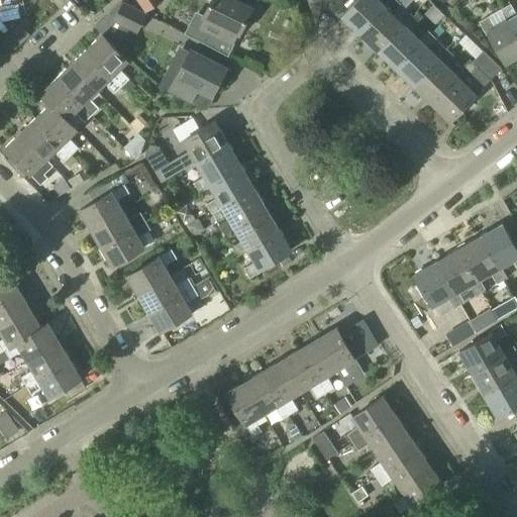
[(135,0),(144,12),(162,1),(161,0),(135,0)]
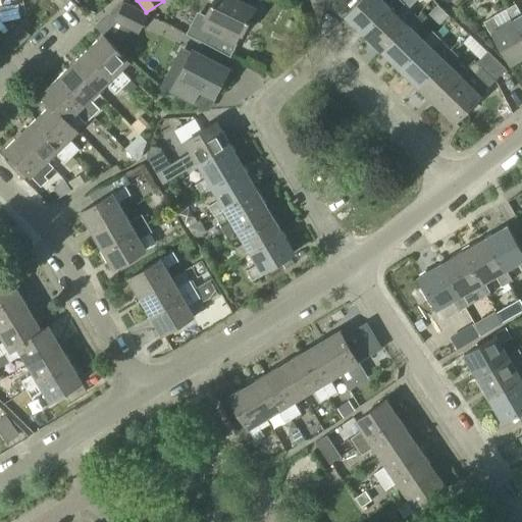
[(205,20),(200,34),(223,43),(225,39),(237,44),(241,37),(254,9),(235,0),(212,0),(205,16),(204,19),(205,20)]
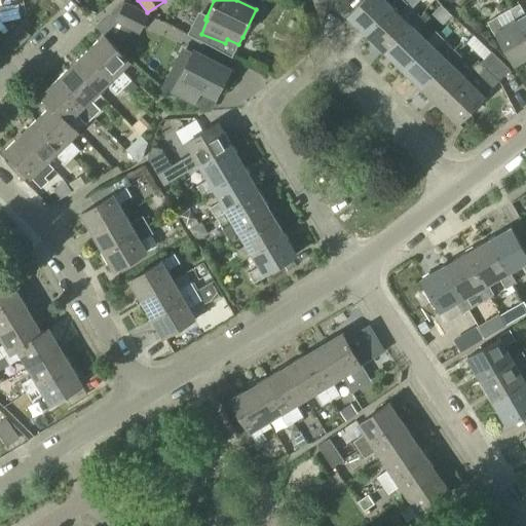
[(389,6),(383,0),(365,0),(348,17),(367,36),(392,8),(389,6)]
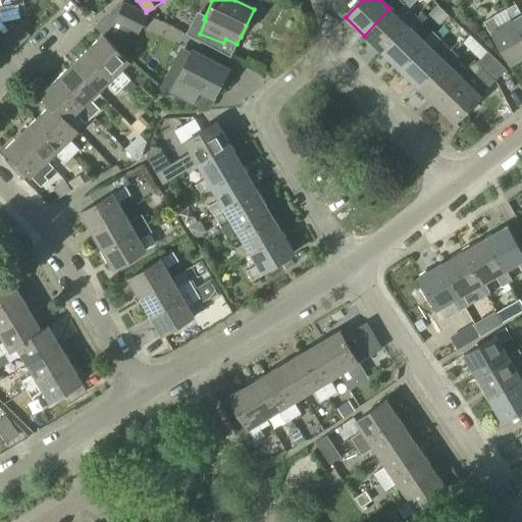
[(408,27),(405,23),(395,14),(405,4),(400,0),(392,0),(386,6),(389,8),(364,36),(381,53),(408,27)]
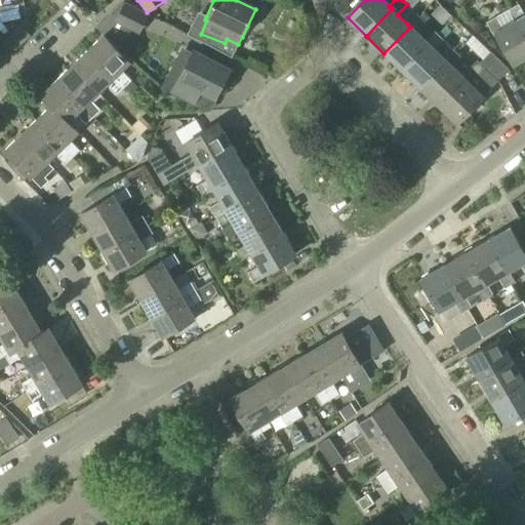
[(109,14),(115,17),(113,22),(138,34),(149,14),(123,2),(109,14)]
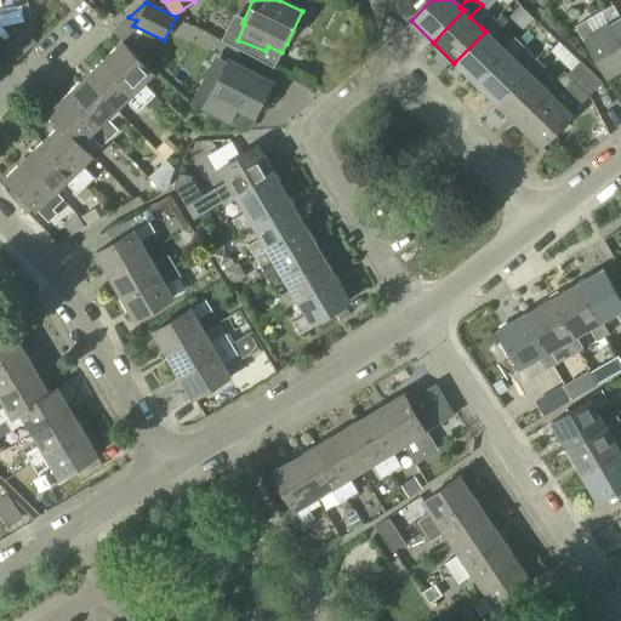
[(620,16),(620,17),(613,5),(600,11),(608,24),(611,22),(620,39),(620,16)]
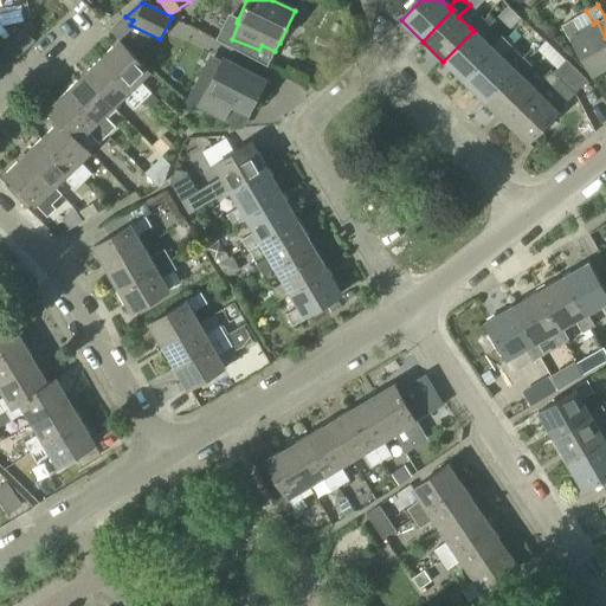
[(494,51),(490,47),(479,37),(490,25),(481,15),(470,27),(474,31),(443,62),(464,82),(494,51)]
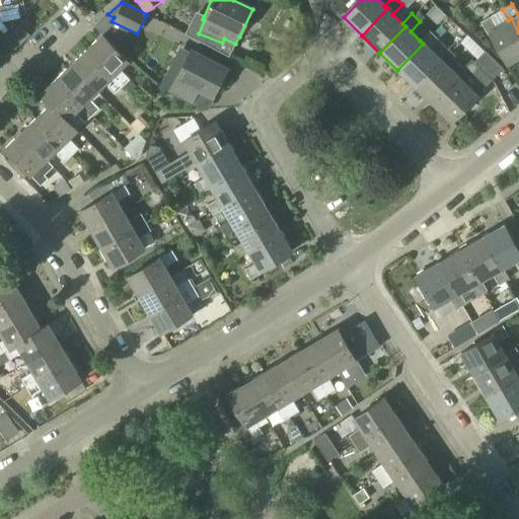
[(518,32),(511,18),(508,20),(497,26),(491,16),(480,22),(489,36),(491,35),(508,64),(518,57),(518,32)]
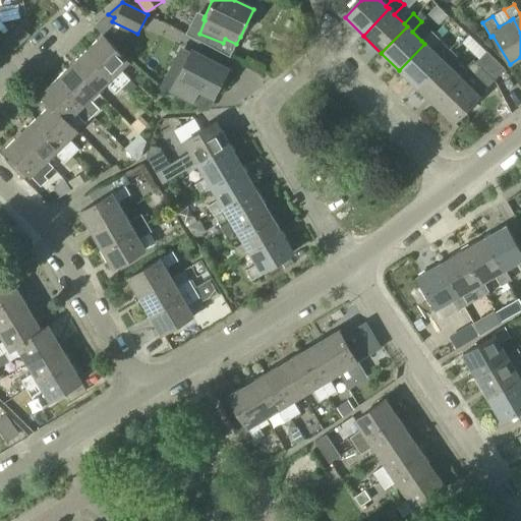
[(424,44),(399,70),(416,88),(443,61),(441,59),(430,49),(440,39),(431,31),(421,41),(424,44)]
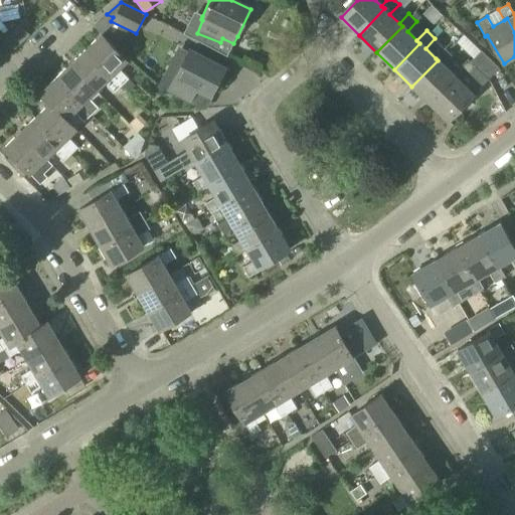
[(121,87),(129,78),(119,68),(127,61),(102,34),(86,49),(121,87)]
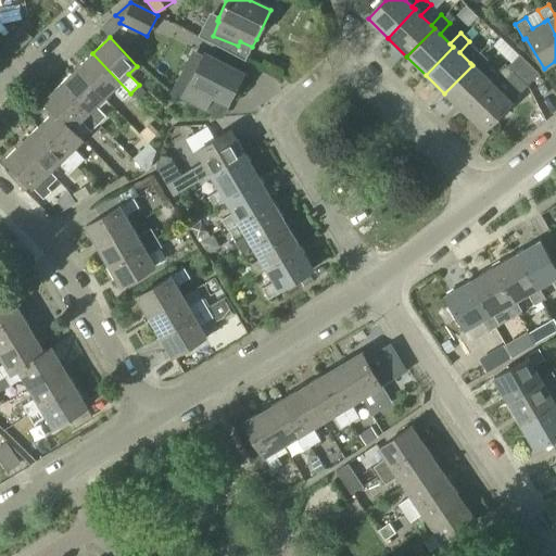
[(123,100),(130,93),(92,53),(76,68),(104,98),(113,89),(123,100)]
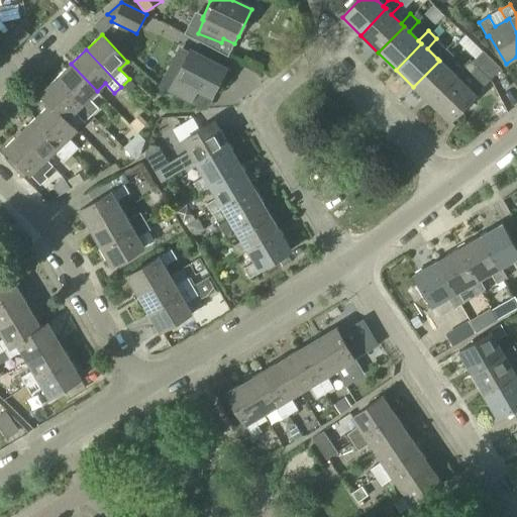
[(448,50),(447,52),(445,49),(437,59),(439,61),(413,87),(431,104),(457,78),(454,75),(445,66),(453,57),(448,50)]
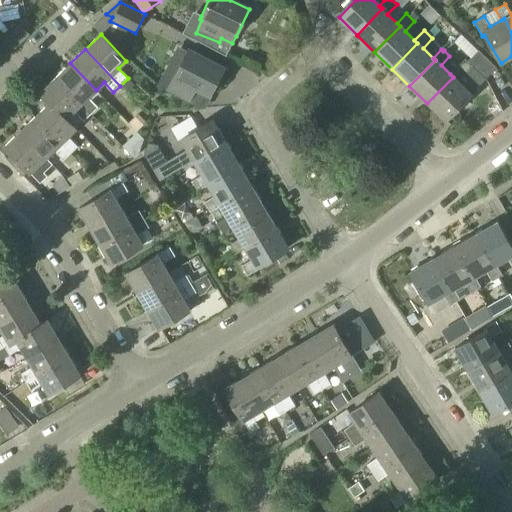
[(221,86),(228,71),(223,69),(224,68),(188,50),(175,75),(167,71),(158,88),(182,100),(185,95),(190,98),(196,88),(210,95),(216,83),(221,86)]
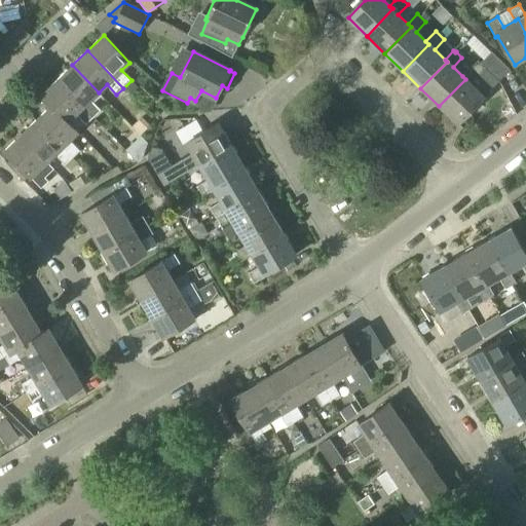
[(484,97),(498,81),(511,70),(491,51),(480,63),(478,61),(462,76),(465,79),(439,106),(457,124),(484,97)]
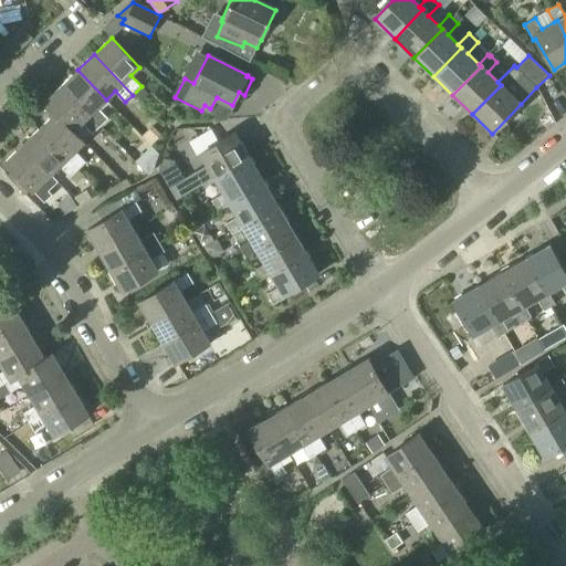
[(97,107),(106,100),(77,70),(62,86),(101,126),(108,118),(97,107)]
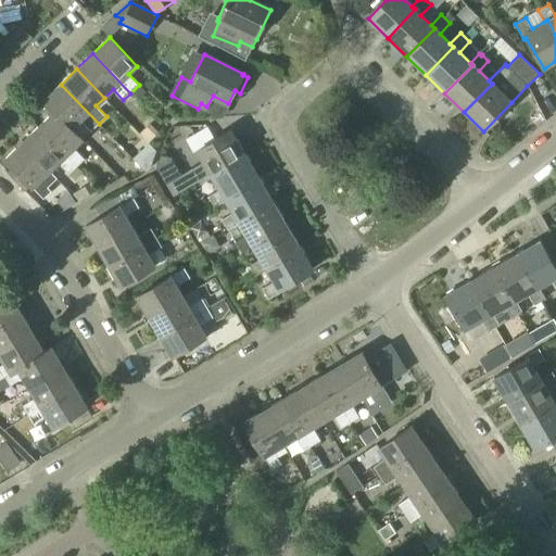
[(91,131),(99,124),(61,85),(43,100),(54,111),(71,129),(72,129),(80,121),(91,131)]
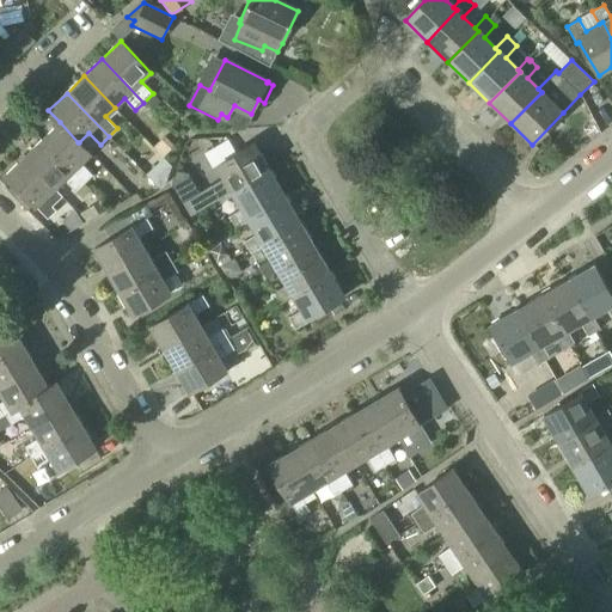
[(79,142),(78,142),(60,122),(42,139),(85,183),(93,176),(80,163),(90,154),(79,142)]
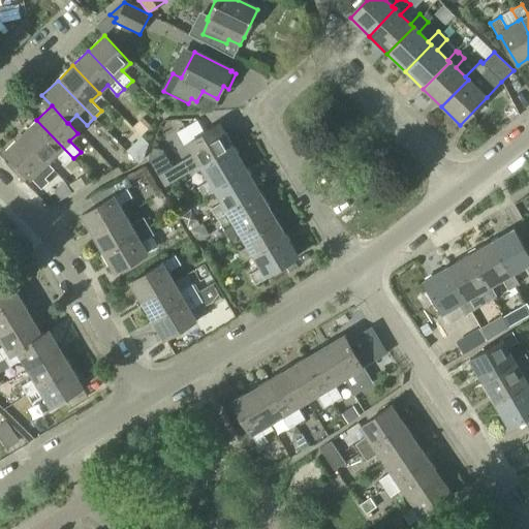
[(139,126),(148,136),(159,128),(151,118),(139,126)]
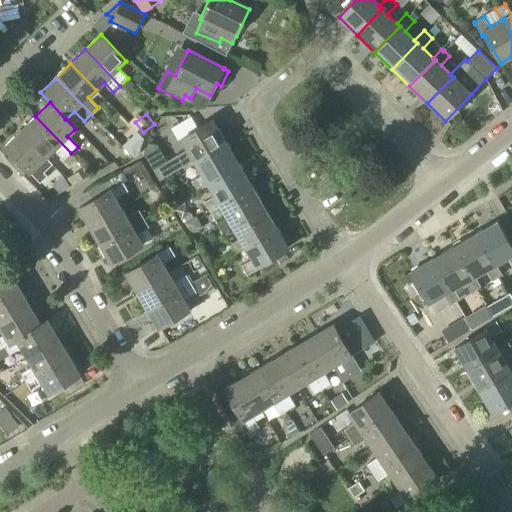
[(63,161),(71,153),(35,116),(20,131),(45,157),(53,150),(63,161)]
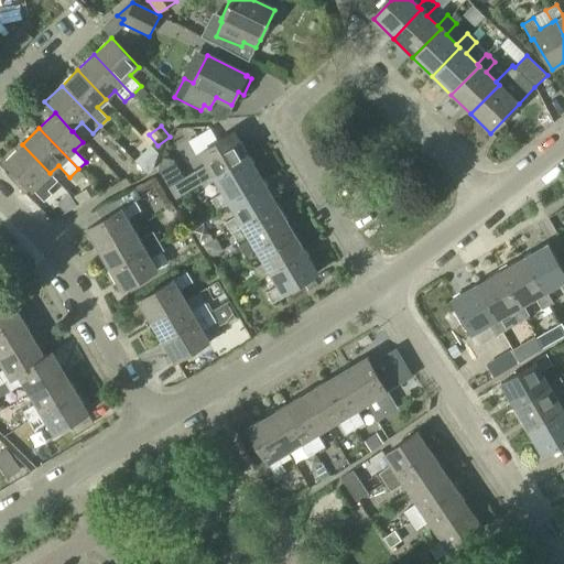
[(214,176),(248,156),(235,132),(201,152),(209,169),(197,176),(204,186),(216,180),(214,176)]
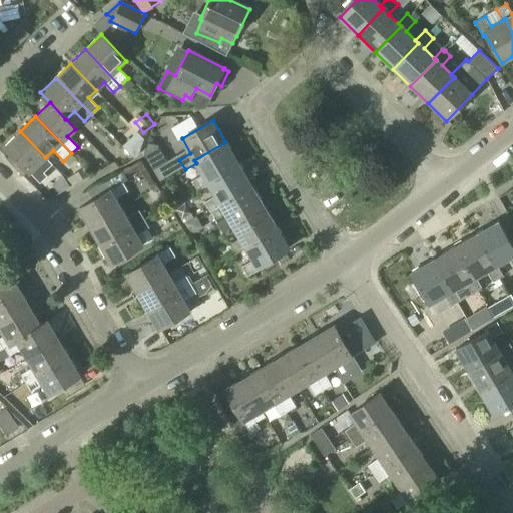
[(47,176),(37,165),(45,157),(20,131),(4,146),(11,153),(5,159),(23,176),(27,172),(29,174),(30,173),(40,183),(47,176)]
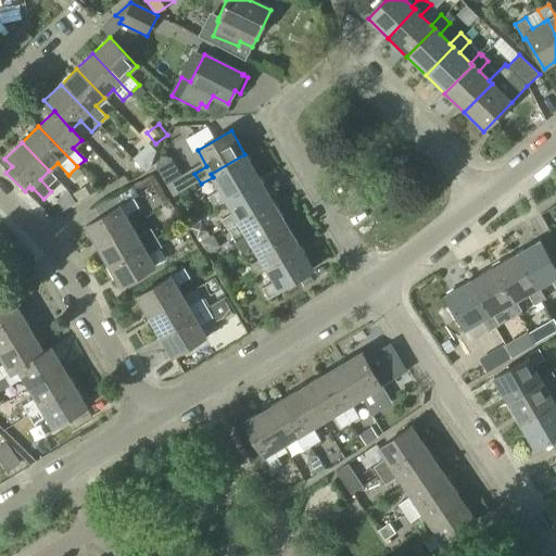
[(139,158),(148,169),(166,156),(156,144),(139,158)]
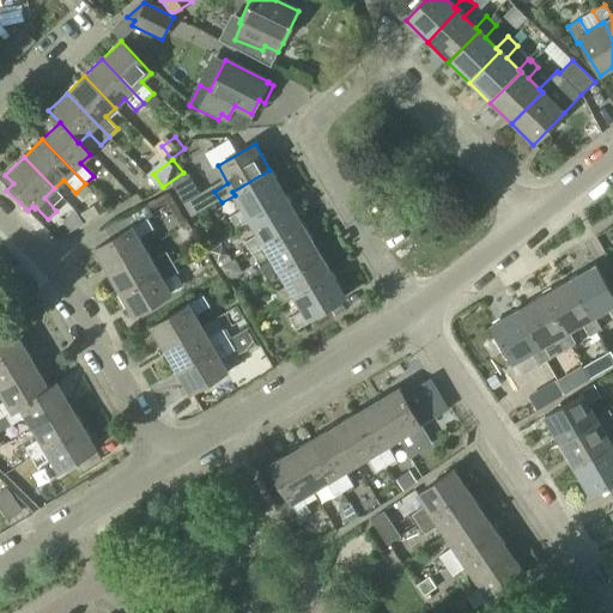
[(248,217),(285,195),(269,170),(232,192),(235,195),(243,208),(229,217),(236,229),(250,220),(248,217)]
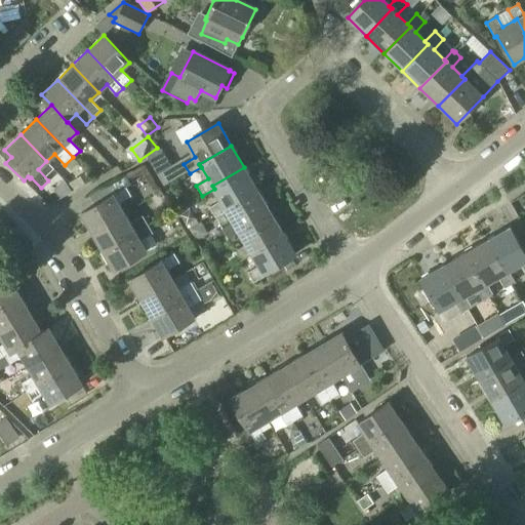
[(73,157),(65,165),(70,169),(77,162),(73,157)]
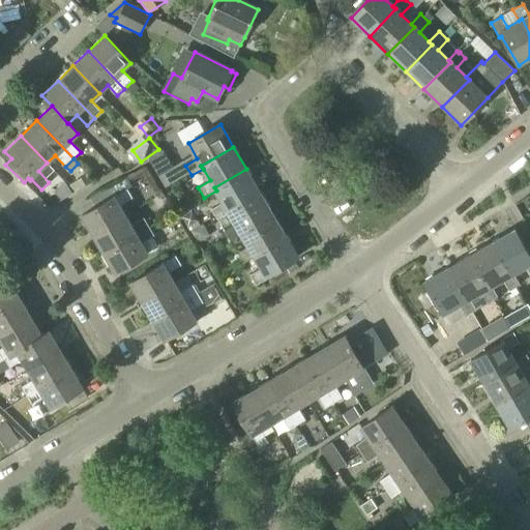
[(227,210),(259,192),(246,169),(214,187),(216,190),(223,202),(211,209),(217,219),(229,212),(227,210)]
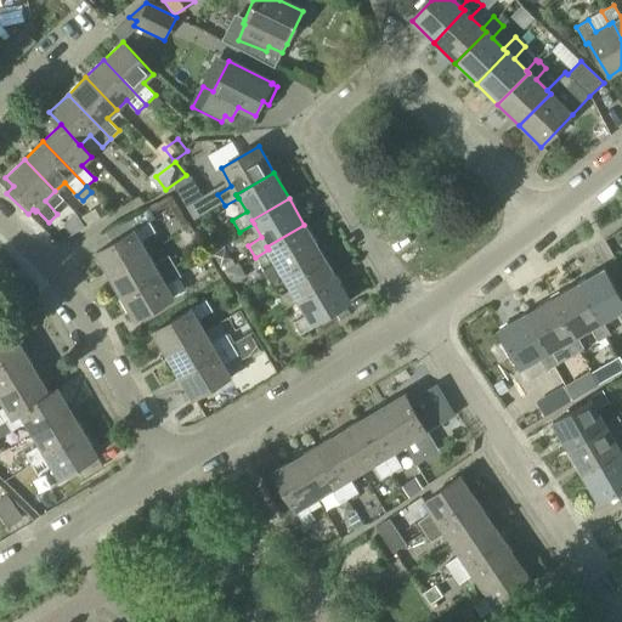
[(107,275),(147,253),(141,242),(156,232),(150,221),(147,222),(142,211),(130,218),(129,216),(106,231),(112,242),(95,252),(107,275)]
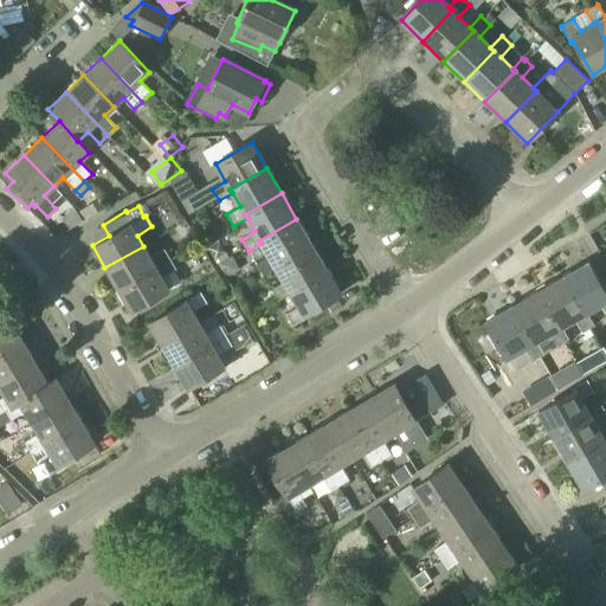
[(275,265),(310,244),(296,219),(259,240),(262,243),(269,257),(256,264),(263,276),(276,269),(275,265)]
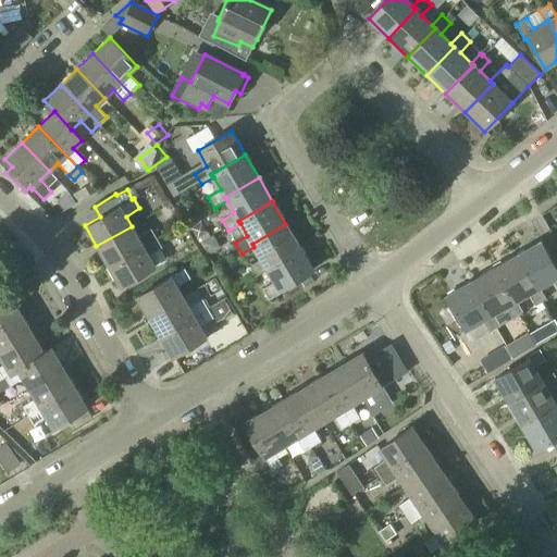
[(199,242),(210,235),(201,222),(198,213),(186,220),(199,242)]
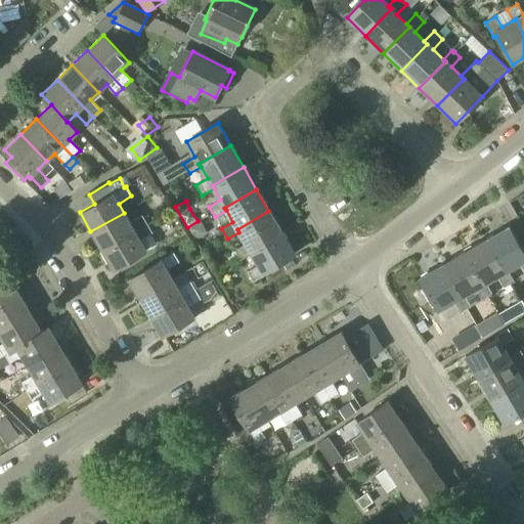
[(250,251),(281,232),(268,211),(237,229),(238,232),(246,244),(234,250),(241,260),(252,254),(250,251)]
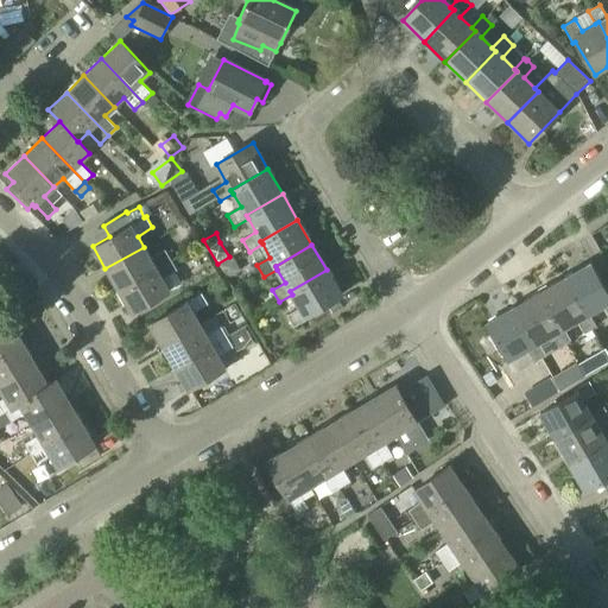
[(118,290),(171,260),(165,249),(150,258),(144,247),(105,268),(118,290)]
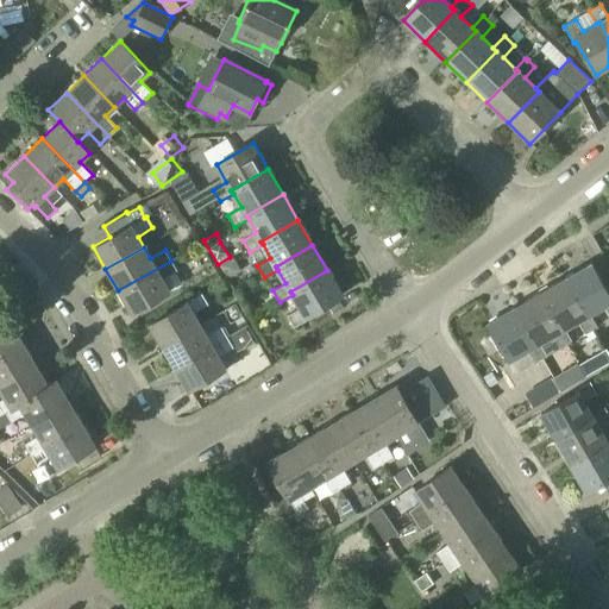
[(227,280),(240,271),(233,256),(219,264),(227,280)]
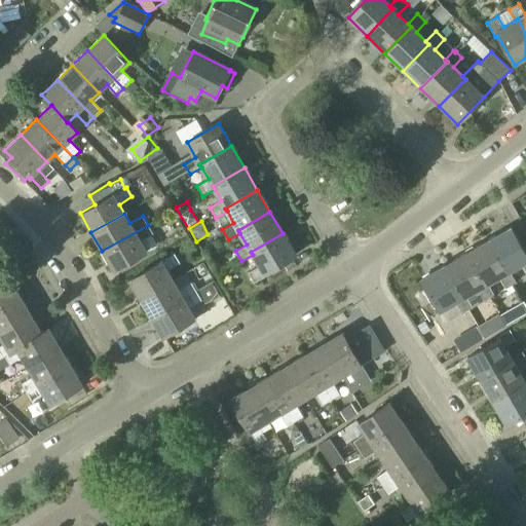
[(148,225),(102,251),(113,270),(146,252),(140,241),(153,234),(148,225)]
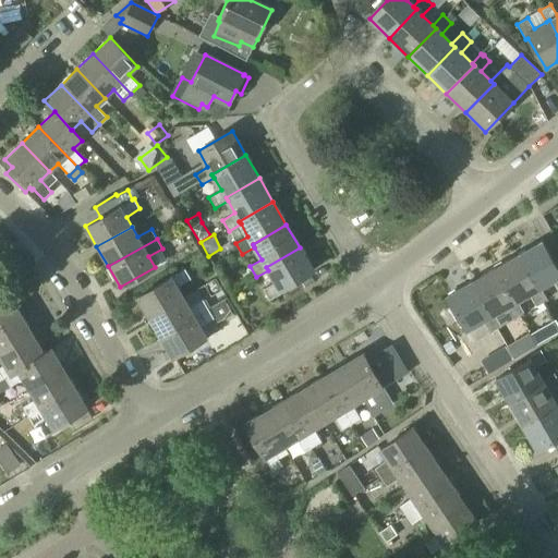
[(538,291),(542,289),(554,282),(557,289),(557,264),(556,265),(543,242),(519,255),(538,291)]
